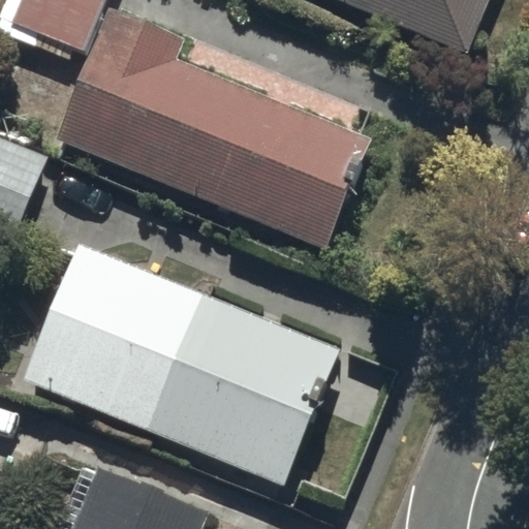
[(331,0),(472,57),(495,0),(331,0)]
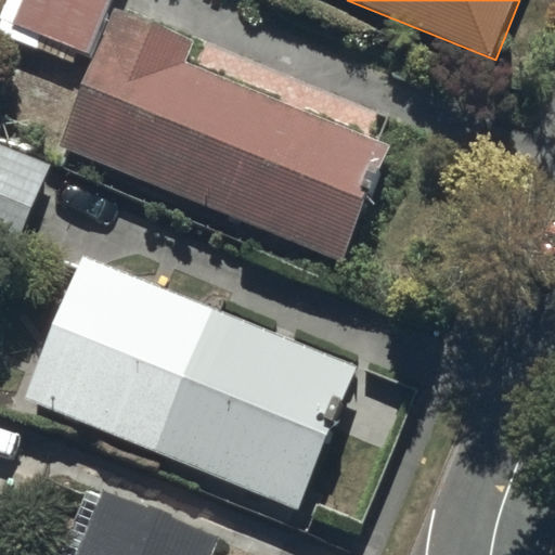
[(59,145),(346,258),(391,143),(183,62),(190,41),(112,11),(59,145)]
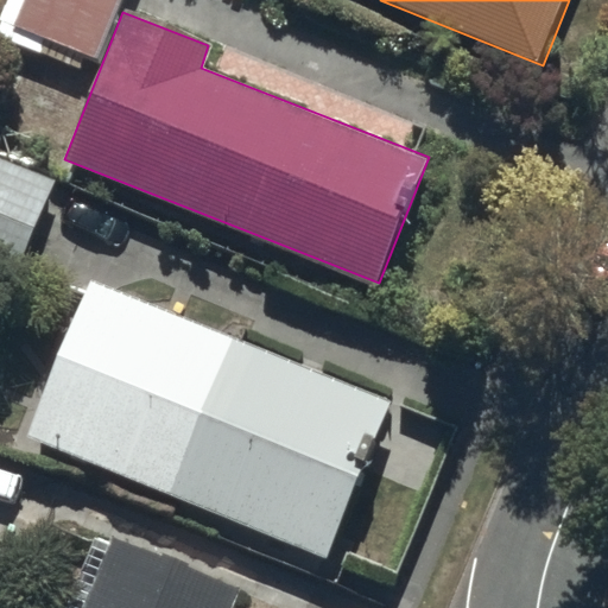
[(0,150),(0,273),(1,274),(49,173),(0,150)]
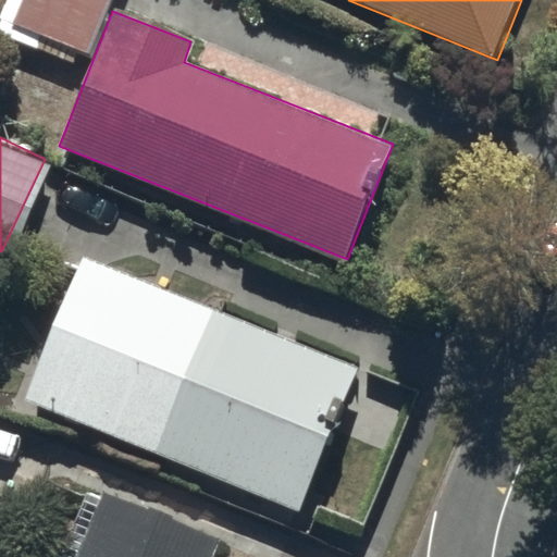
[(24,395),(298,503),(357,364),(78,257),(24,395)]
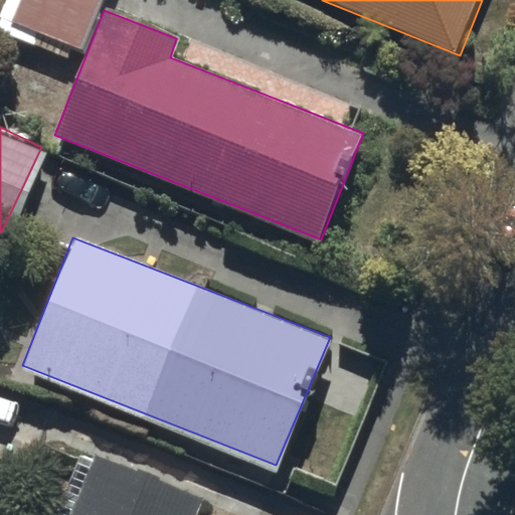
[(192,514),(201,494),(93,454),(69,514),(192,514)]
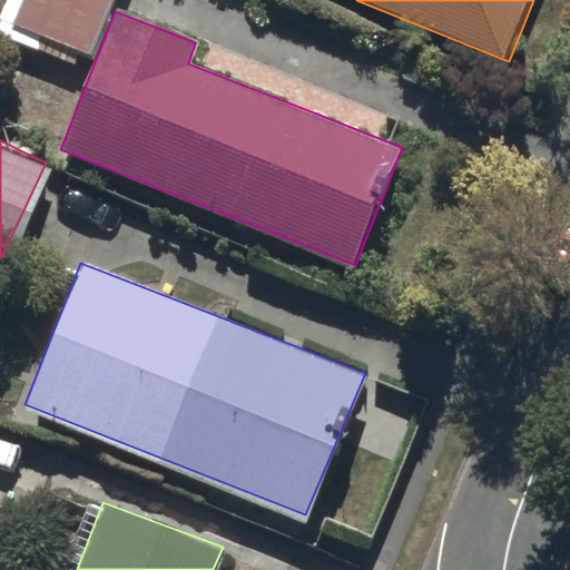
All buildings are outlined.
